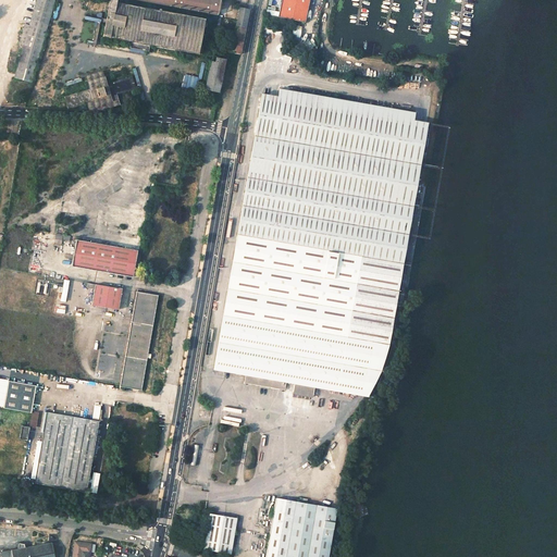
[(24,46),(15,77),(31,82),(53,0),(36,0),(29,26),(25,25),(21,39),(22,39),(21,45),(24,46)]
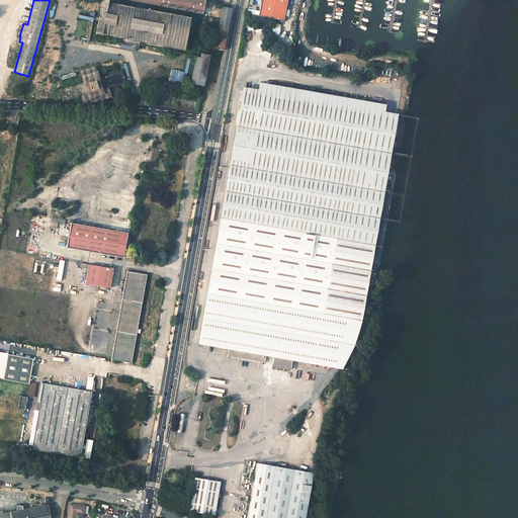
[(81,6),(80,11),(99,15),(101,0),(76,0),(76,5),(81,6)]
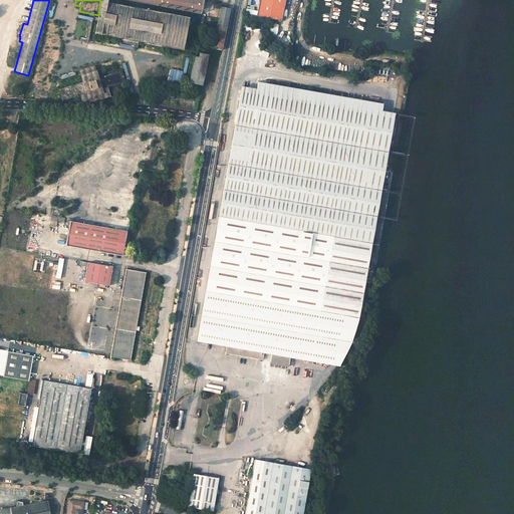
[(100,0),(94,34),(120,38),(118,44),(138,48),(139,42),(183,50),(189,18),(106,3),(106,0),(100,0)]
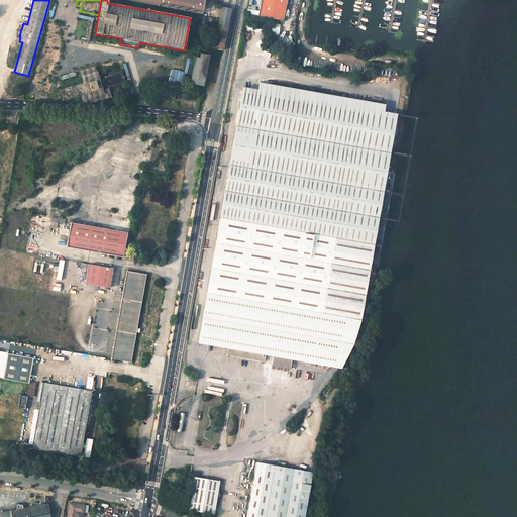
[(128,0),(202,14),(204,0),(128,0)]
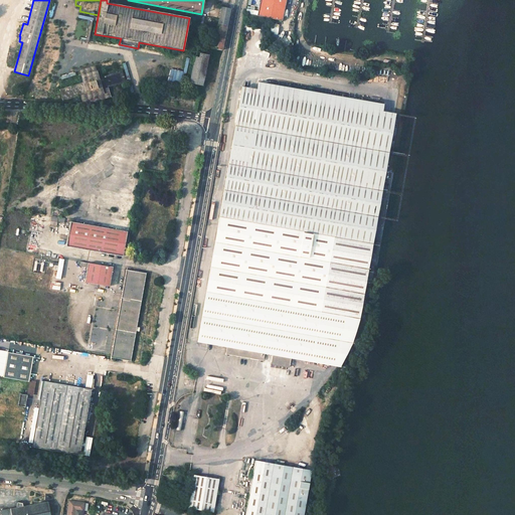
[(260,0),(256,16),(270,18),(282,21),(286,0),(260,0)]
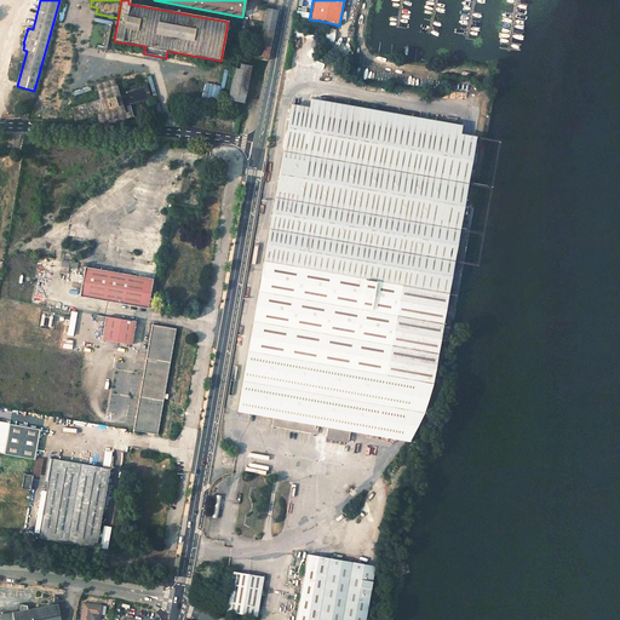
[(259,45),(257,58),(268,61),(277,11),(267,9),(262,35),(259,35),(257,44),(259,45)]
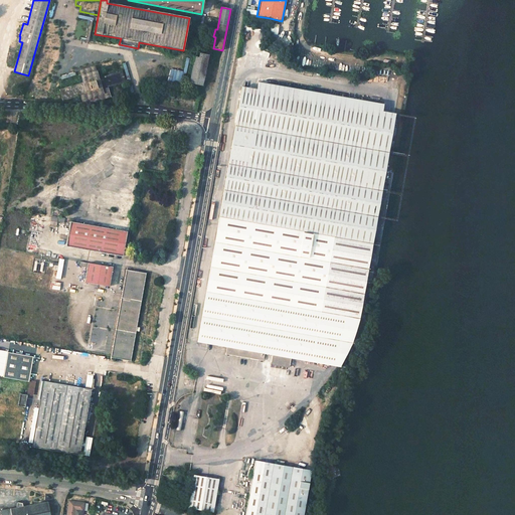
[(43,83),(50,86),(59,53),(55,52),(52,61),(38,57),(30,86),(42,89),(43,83)]
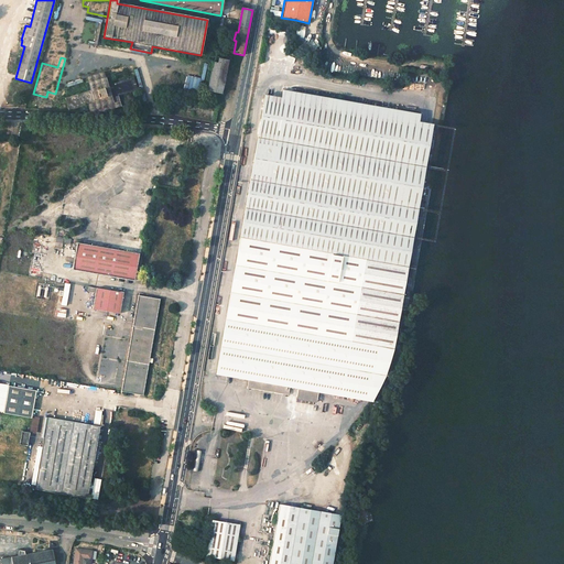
[(214,63),(207,90),(221,94),(228,61),(219,60),(218,64),(214,63)]
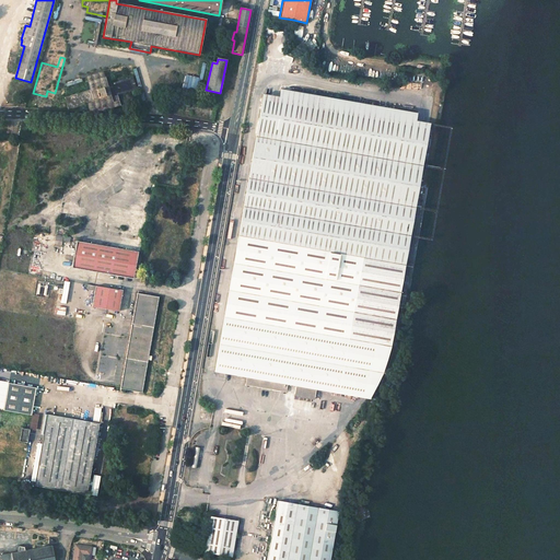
[(86,77),(88,82),(105,78),(103,71),(86,77)]
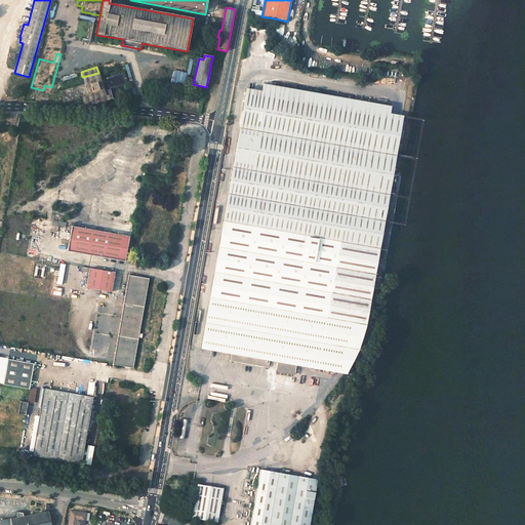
[(61,90),(65,103),(83,97),(84,102),(111,94),(110,89),(128,84),(124,72),(99,79),(98,73),(82,77),(84,83),(61,90)]
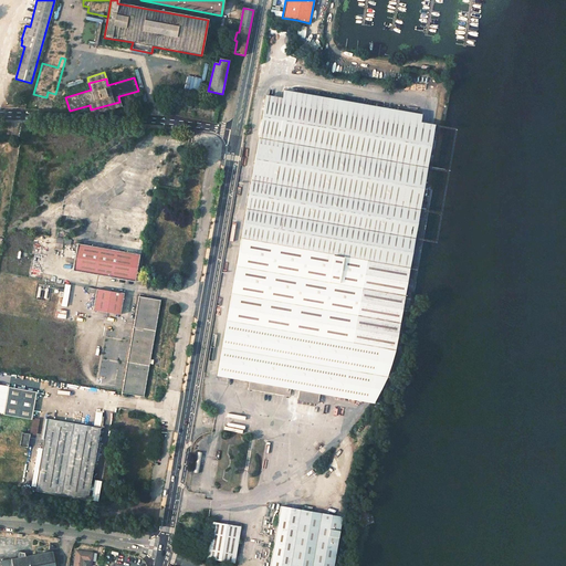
[(422,115),(284,92),(283,100),(266,96),(218,377),(250,383),(248,391),(286,398),(287,391),(297,392),(295,404),(318,408),(320,398),(387,410),(437,125),(420,123),(422,115)]
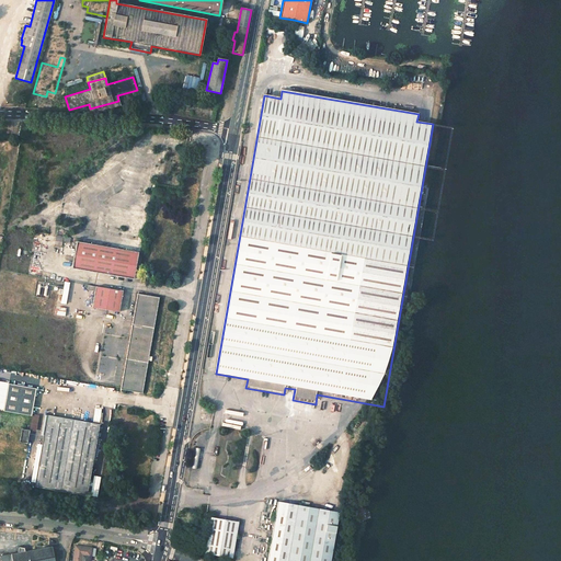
[(90,109),(91,113),(92,113),(119,105),(118,101),(90,109)]
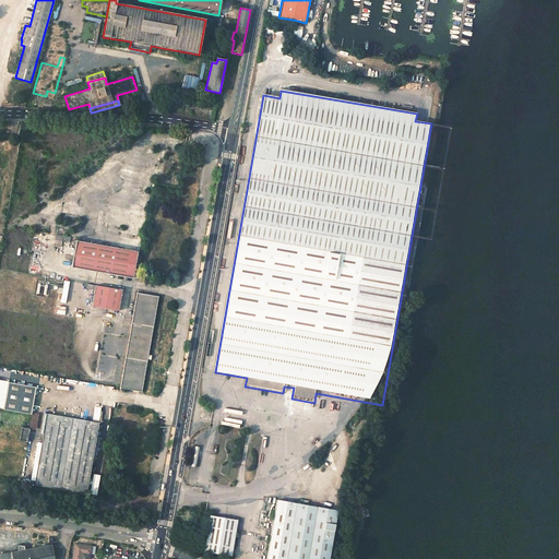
[(62,240),(70,241),(70,237),(56,235),(55,245),(61,246),(62,240)]
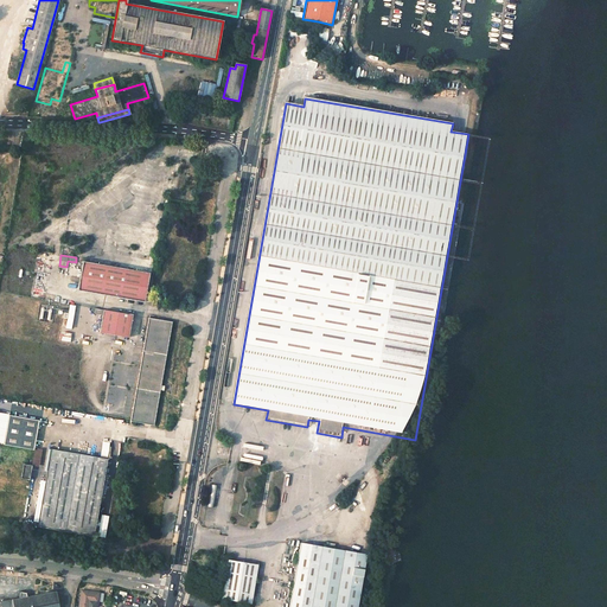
[(149,274),(83,262),(77,289),(145,301),(149,274)]
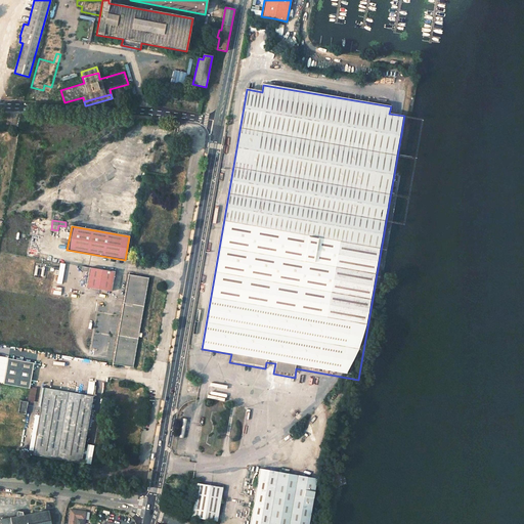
[(60,280),(63,261),(59,260),(55,280),(60,280)]
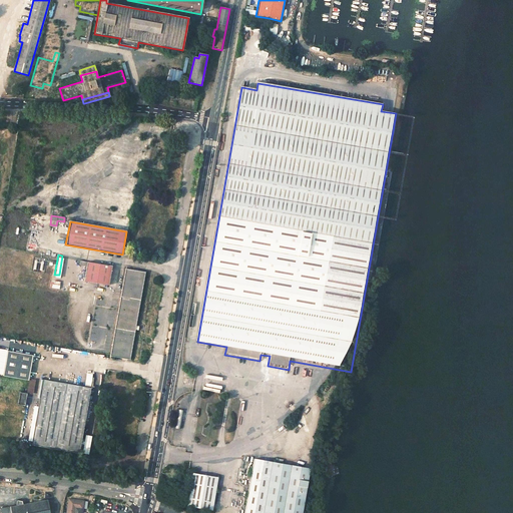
[(84,266),(81,281),(106,286),(110,266),(85,262),(77,260),(76,265),(84,266)]
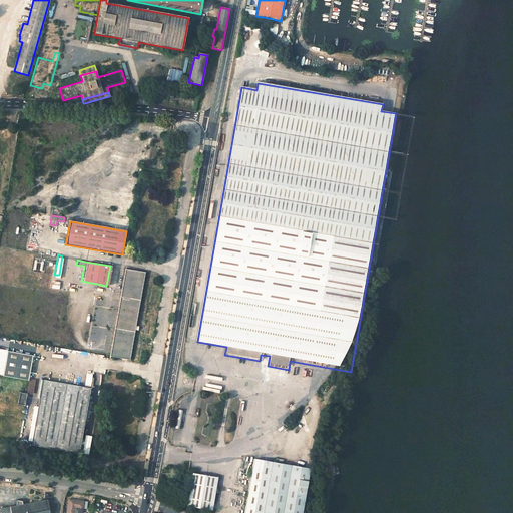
[(130,359),(146,271),(125,267),(110,356),(130,359)]
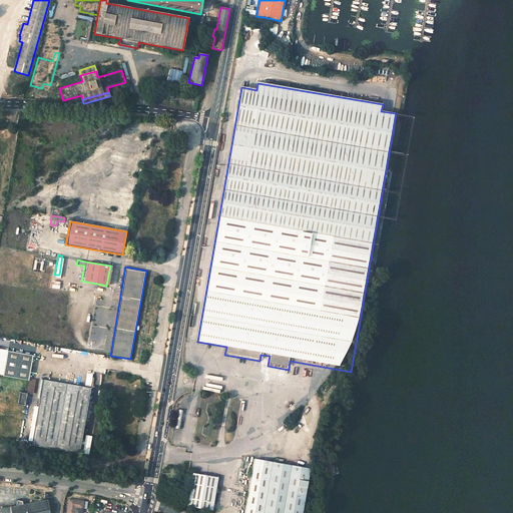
[(59,289),(60,282),(52,280),(51,288),(59,289)]
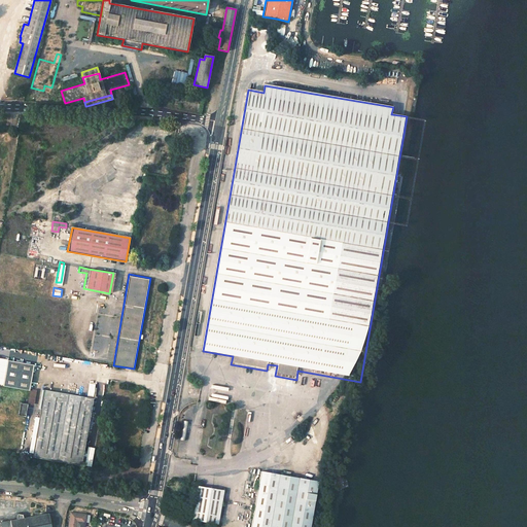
[(5,386),(28,390),(29,388),(33,364),(10,360),(5,386)]
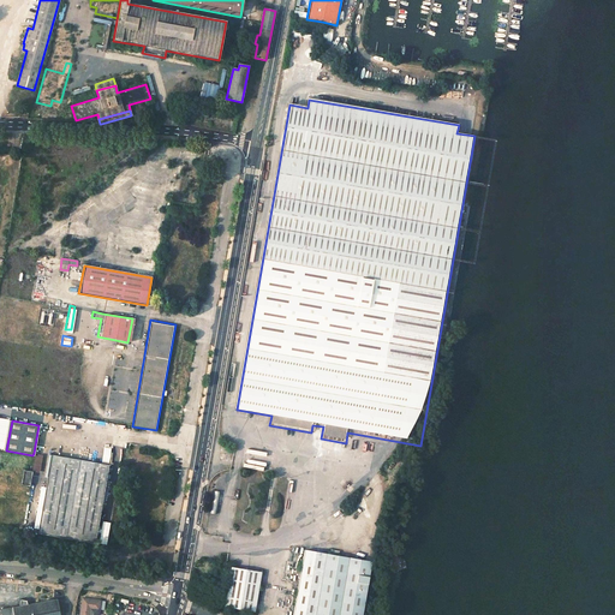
[(121,460),(123,447),(113,446),(112,459),(121,460)]
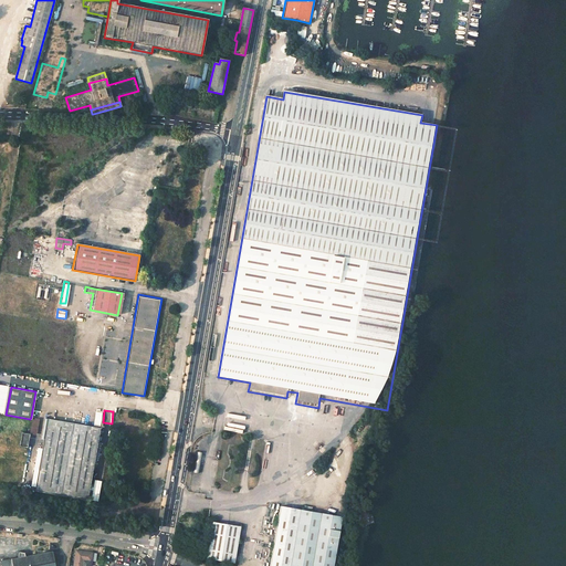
[(39,418),(31,417),(30,419),(28,432),(35,433),(39,418)]
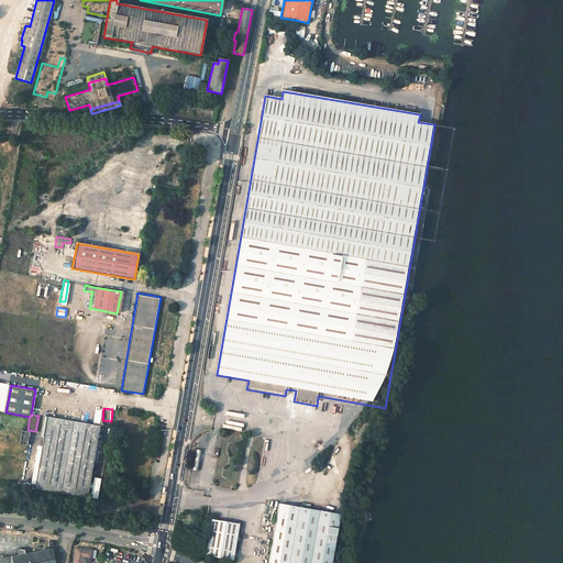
[(47,416),(35,481),(47,483),(46,490),(87,497),(100,426),(47,416)]
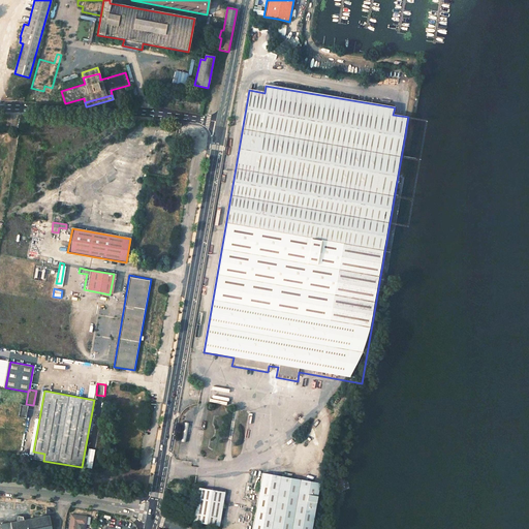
[(20,404),(18,416),(26,417),(28,405),(20,404)]
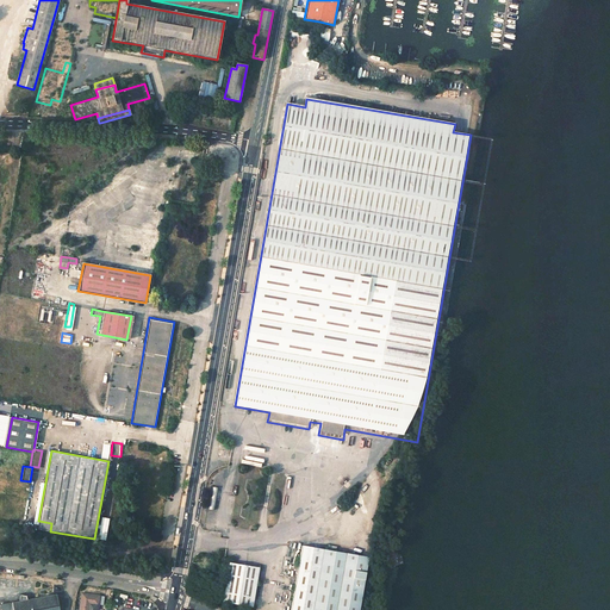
[(38,521),(36,529),(50,531),(51,523),(38,521)]
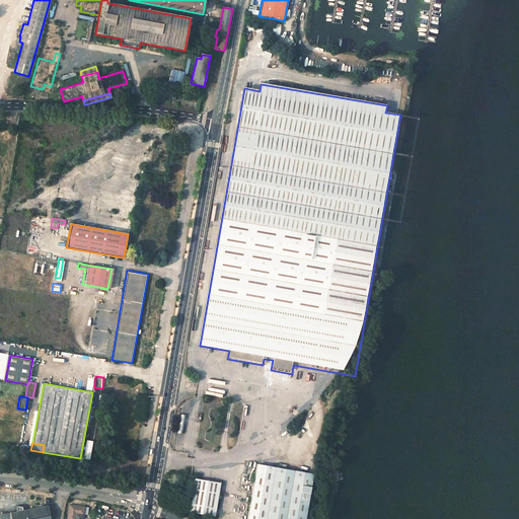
[(256,465),(247,518),(306,518),(313,475),(256,465)]
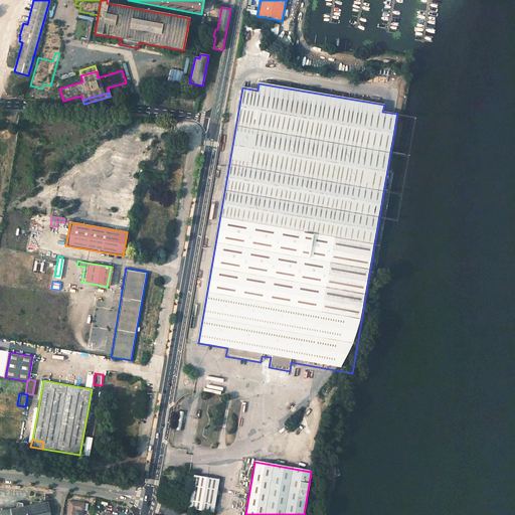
[(194,476),(187,510),(212,514),(218,481),(194,476)]
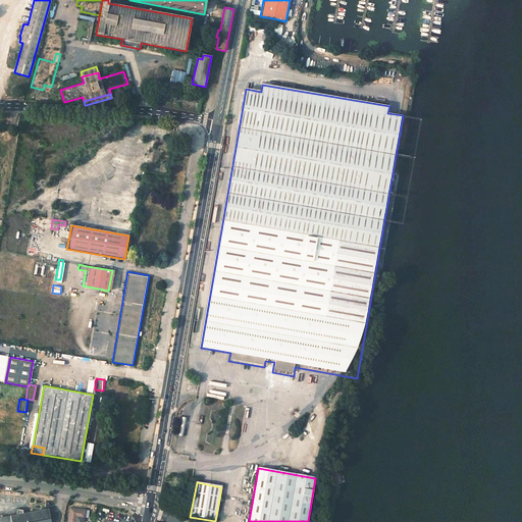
[(50,521),(48,508),(30,512),(31,521),(50,521)]
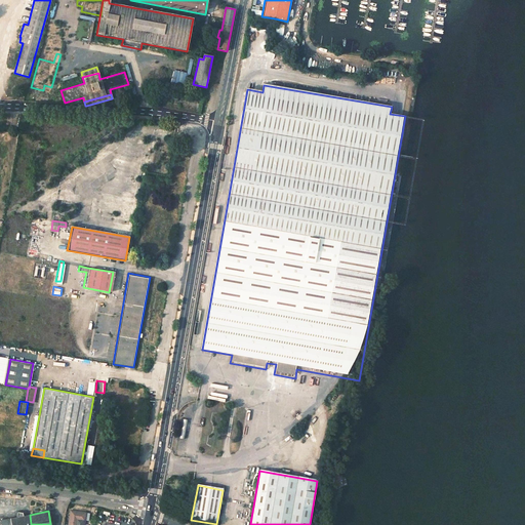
[(83,524),(86,513),(71,511),(70,514),(68,524),(83,524)]
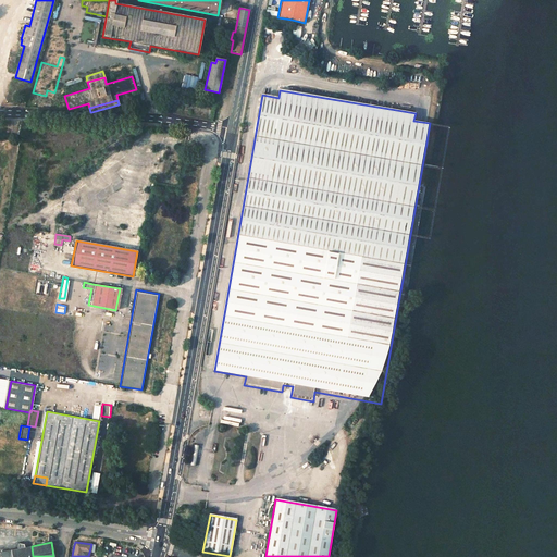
[(33,556),(32,546),(23,547),(23,544),(17,544),(17,548),(0,552),(0,556),(33,556)]
